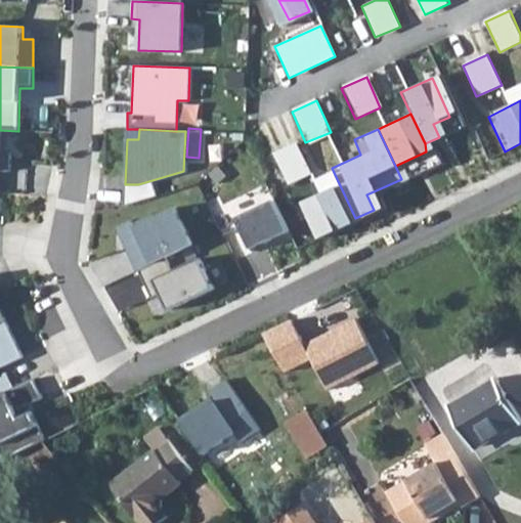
[(299,143),(273,155),(288,185),(312,174),(299,143)]
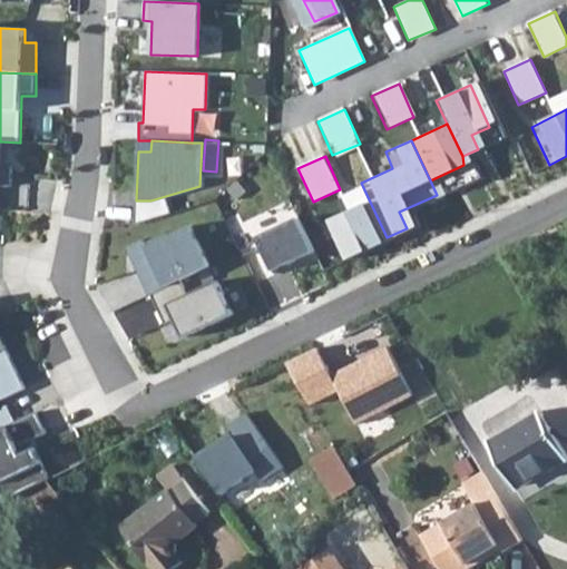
[(0,186),(10,186),(10,166),(0,166),(0,186)]
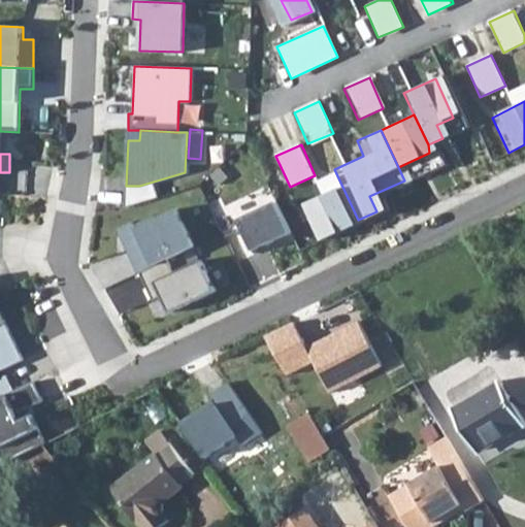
[(341,185),(297,205),(314,241),(358,220),(341,185)]
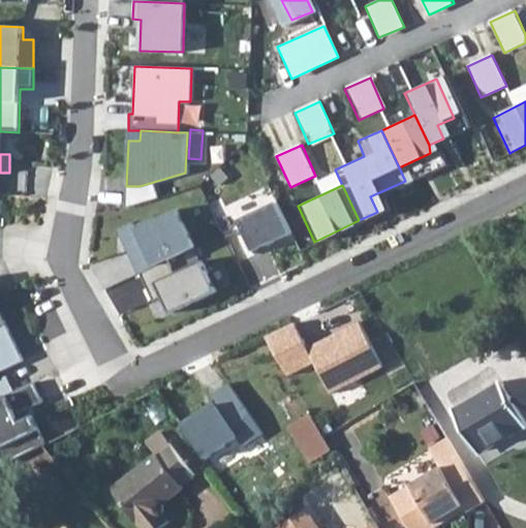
[(290,233),(276,202),(238,221),(241,228),(224,237),(236,261),(254,253),(253,251),(290,233)]
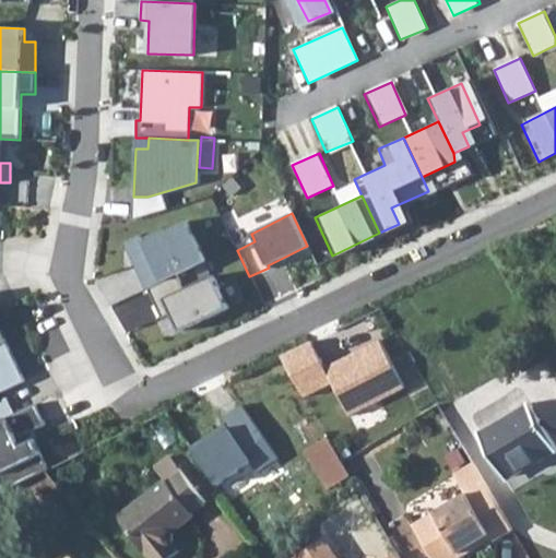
[(205,260),(186,221),(165,232),(163,227),(142,237),(140,234),(123,242),(146,288),(176,274),(205,260)]
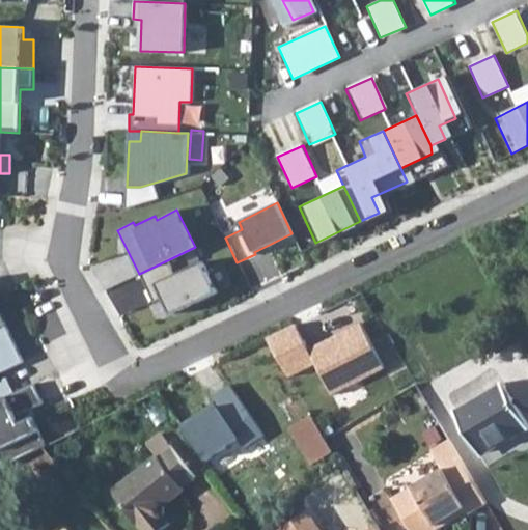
[(174,275),(167,260),(139,274),(147,289),(151,286),(158,300),(163,298),(170,314),(216,293),(201,261),(174,275)]
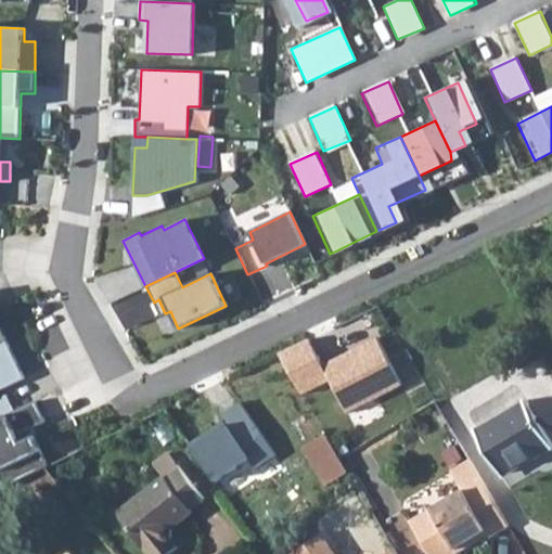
[(334,357),(318,365),(326,381),(343,412),(397,384),(372,337),(347,350),(349,352),(335,360),(334,357)]
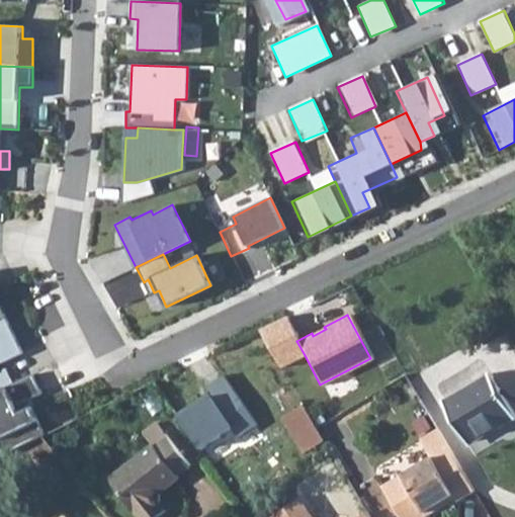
[(296,341),(284,318),(256,331),(278,368),(305,355),(296,341)]
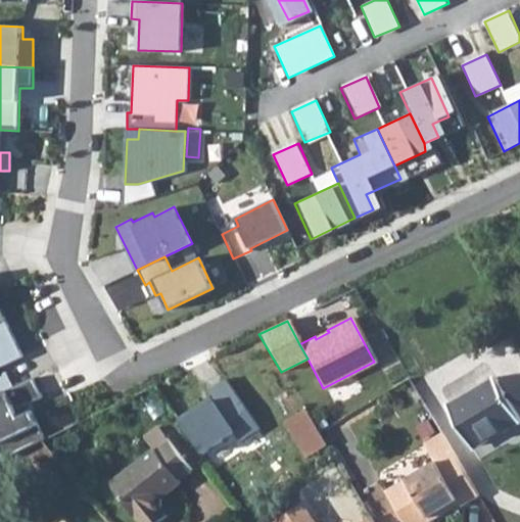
[(0,392),(13,386),(5,371),(0,374),(0,366),(21,356),(6,322),(0,325),(0,392)]
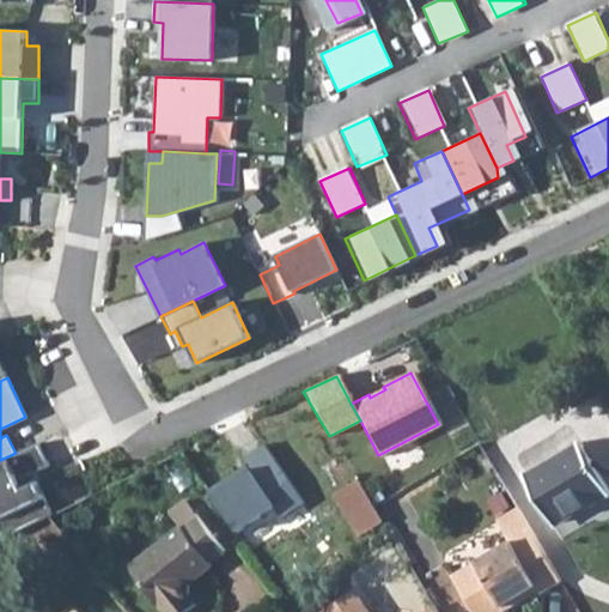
[(522,476),(549,523),(584,504),(586,508),(607,496),(577,444),(560,454),(522,476)]
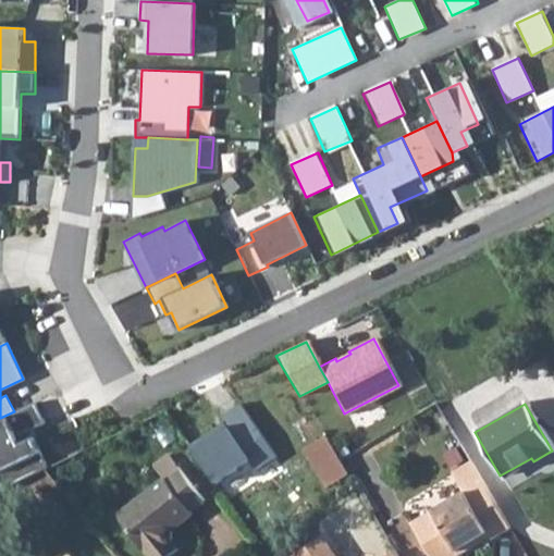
[(226,429),(195,449),(218,485),(251,464),(241,448),(259,436),(238,406),(220,419),(226,429)]
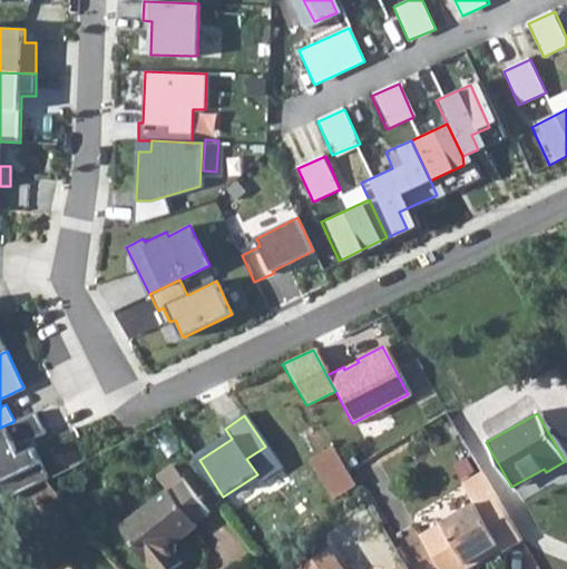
[(33,417),(0,433),(0,489),(41,468),(33,453),(21,459),(16,448),(42,434),(33,417)]
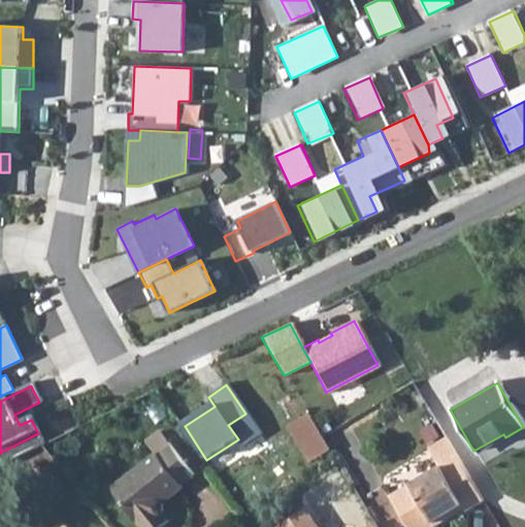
[(310,409),(287,422),(307,460),(331,447),(310,409)]
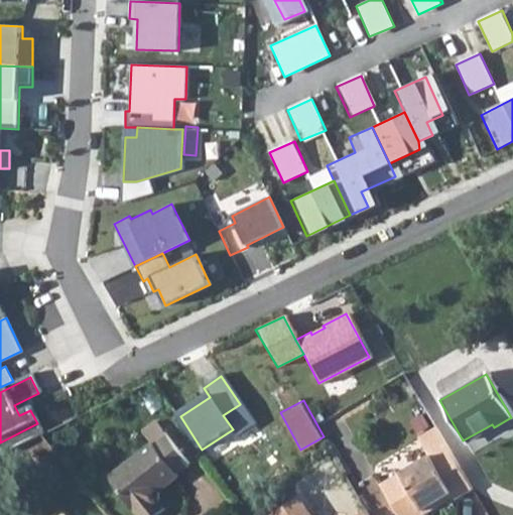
[(414,442),(420,454),(440,442),(433,431),(414,442)]
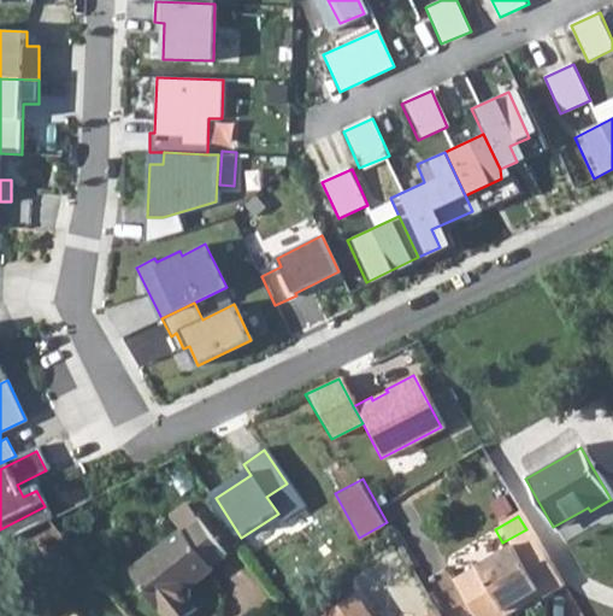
[(127,572),(160,615),(184,615),(195,609),(189,600),(190,598),(190,591),(188,588),(210,572),(207,568),(222,556),(196,521),(182,533),(180,531),(127,572)]
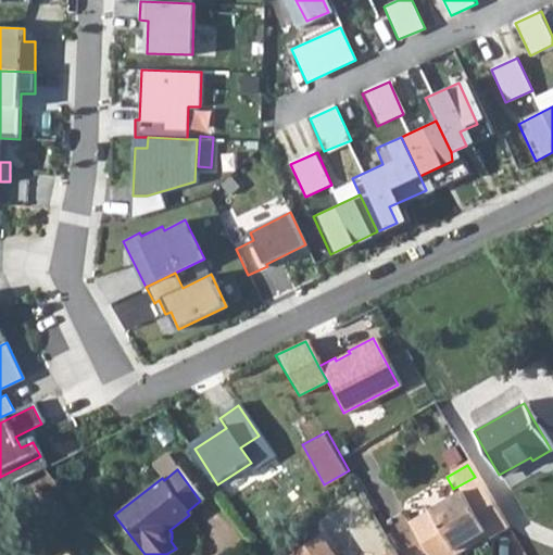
[(452,554),(450,551),(479,533),(484,540),(504,528),(475,477),(453,489),(456,494),(405,525),(423,554),(452,554)]
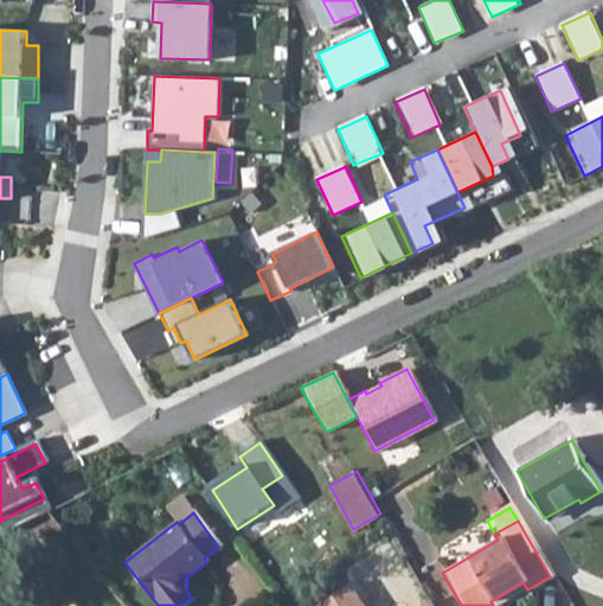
[(316,605),(428,605),(427,601),(418,605),(363,605),(348,585),(316,605)]
